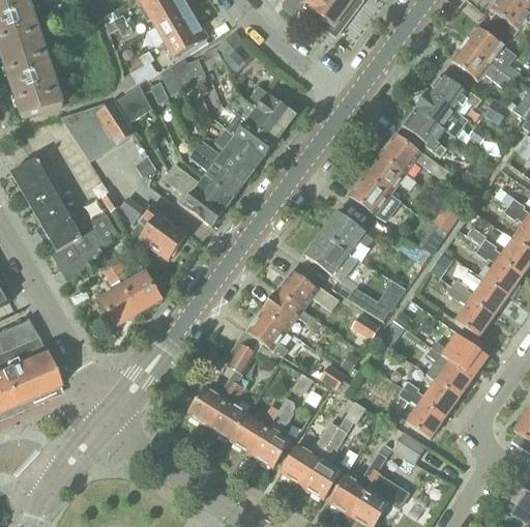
[(43,44),(29,0),(0,0),(0,49),(2,57),(43,44)]
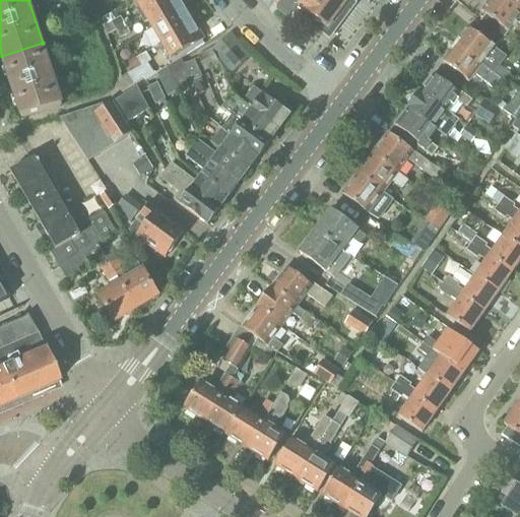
[(138,6),(142,13),(165,0),(137,0),(140,5),(138,6)]
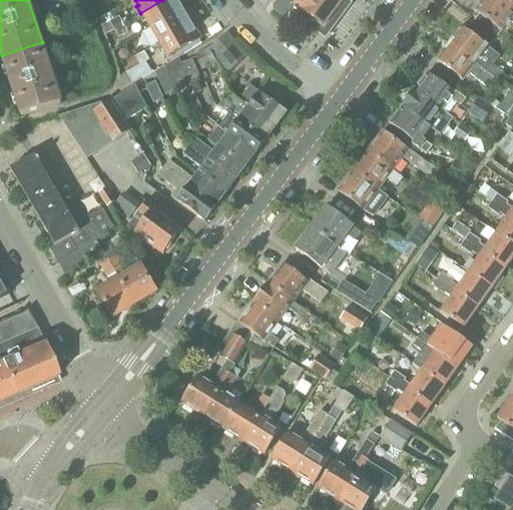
[(150,26),(183,7),(178,0),(162,0),(140,13),(144,20),(146,19),(150,26)]
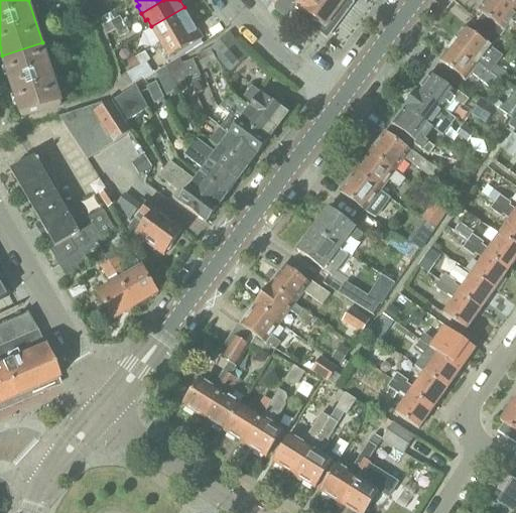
[(272,0),(274,2),(277,0),(280,0),(308,20),(310,18),(316,23),(317,26),(321,29),(327,29),(331,25),(330,23),(338,13),(339,13),(341,11),(326,0),(272,0)]
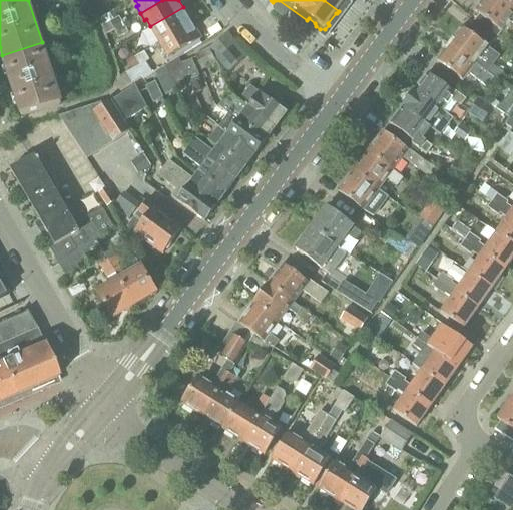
[(324,0),(339,11),(340,9),(339,4),(342,0),(324,0)]
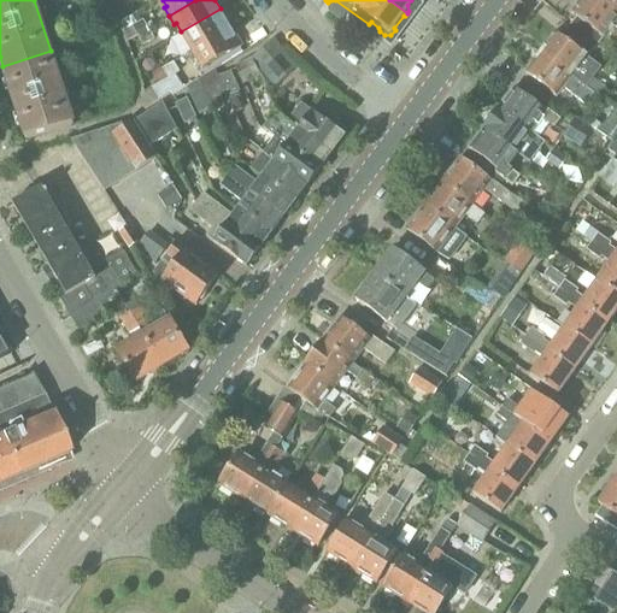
[(616,7),(606,0),(580,0),(573,10),(576,13),(570,23),(597,43),(604,35),(601,33),(611,21),(616,24),(616,7)]
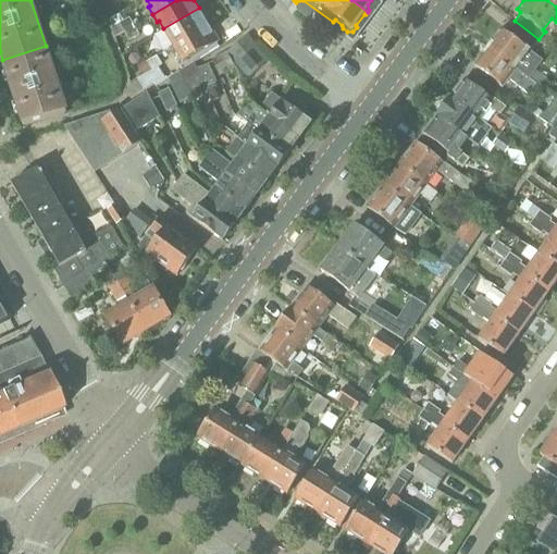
[(146,59),(147,60),(158,53),(169,47),(208,23),(199,8),(163,28),(169,36),(165,39),(164,37),(148,47),(141,51),(146,59)]
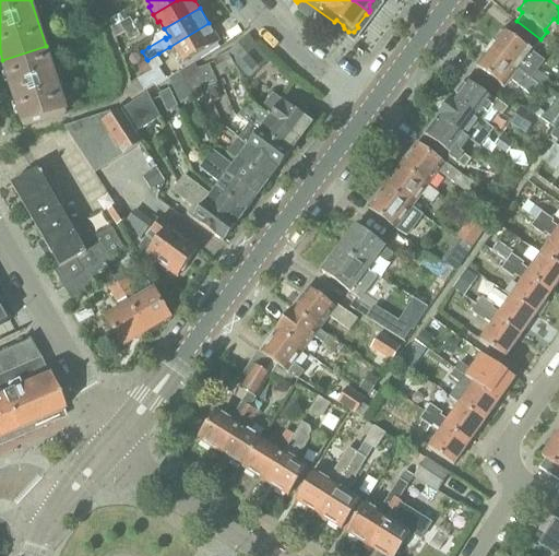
[(119,22),(123,31),(135,24),(130,15),(119,22)]
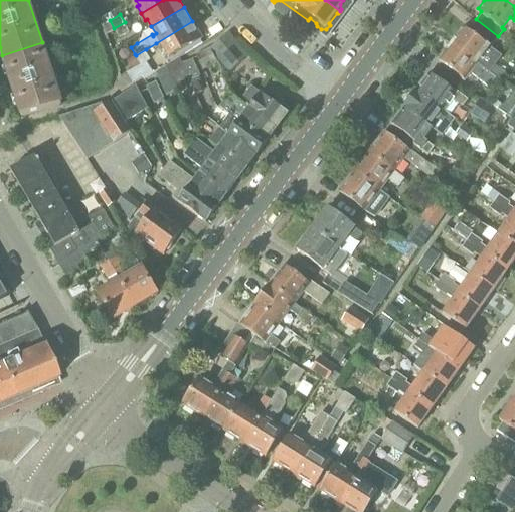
[(465,25),(452,42),(488,70),(495,62),(482,53),(489,44),(491,45),(498,36),(476,19),(468,28),(465,25)]
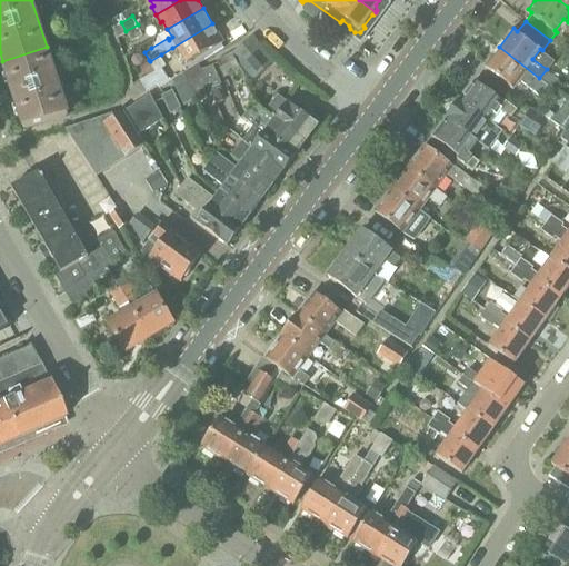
[(189,68),(197,63),(198,62),(225,47),(221,41),(222,40),(212,23),(172,48),(177,56),(181,53),(187,61),(186,62),(189,68)]
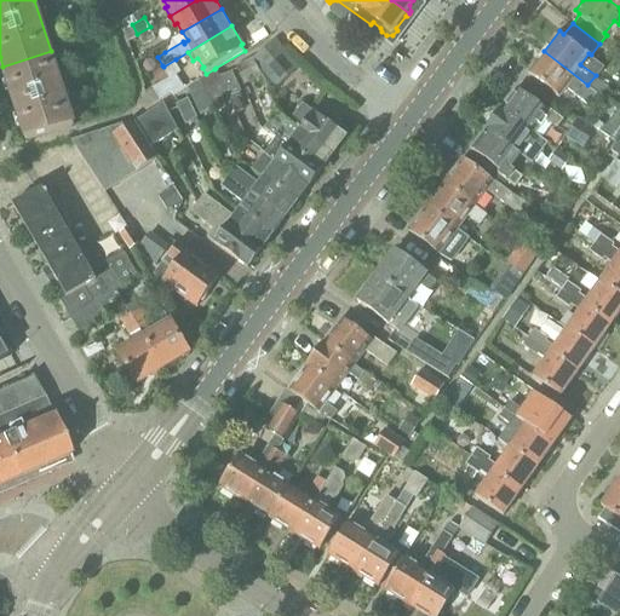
[(150,27),(137,34),(144,44),(156,36),(150,27)]
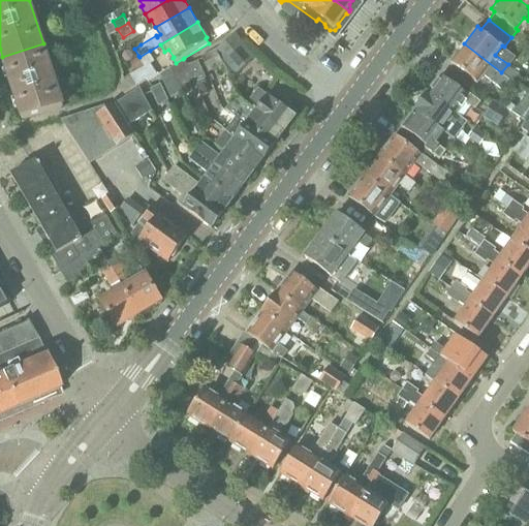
[(215,44),(216,47),(222,62),(224,61),(235,72),(254,54),(235,32),(215,44)]
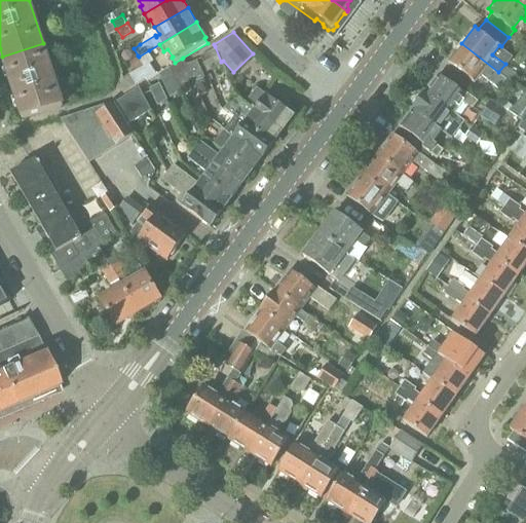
[(62,104),(43,43),(2,57),(22,117),(63,104),(62,104)]
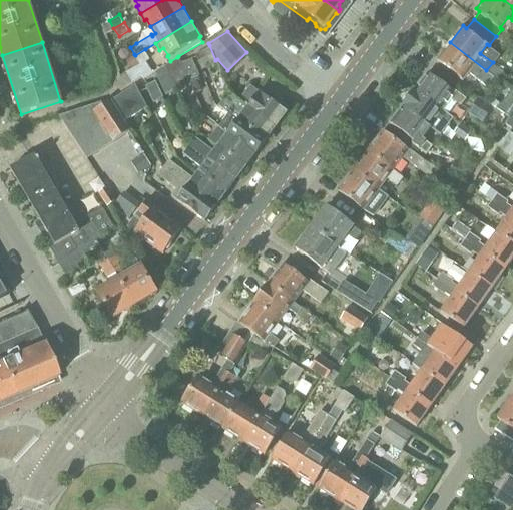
[(462,77),(467,70),(486,85),(493,75),(486,70),(450,42),(437,59),(462,77)]
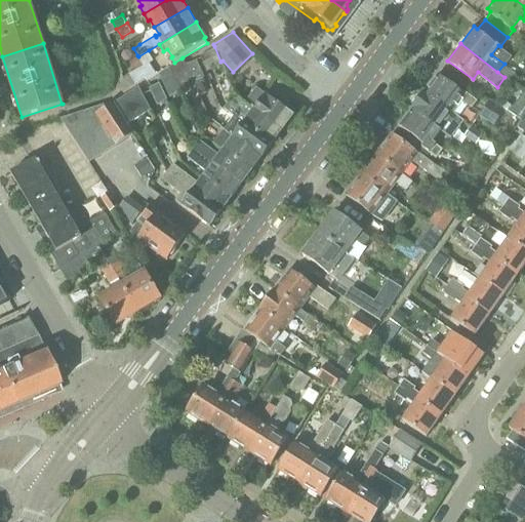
[(220,62),(214,46),(200,54),(207,70),(220,62)]
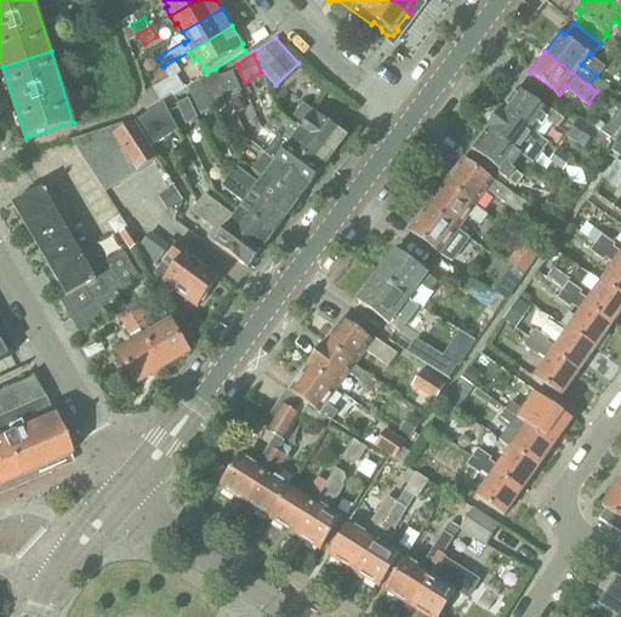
[(182,69),(176,60),(164,67),(169,75),(160,80),(153,85),(160,97),(171,91),(174,95),(186,86),(176,73),(182,69)]
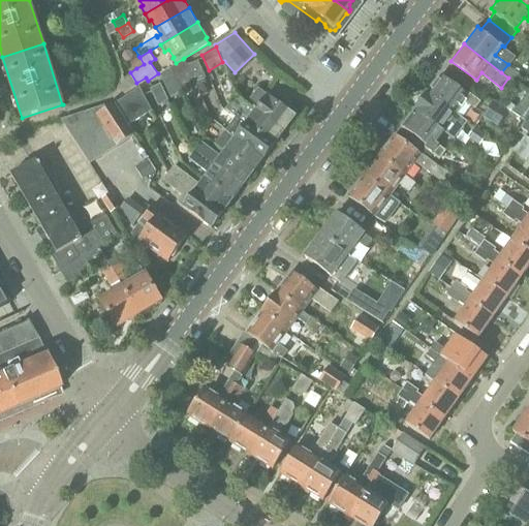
[(138,56),(132,60),(136,68),(144,64),(139,57),(138,56)]
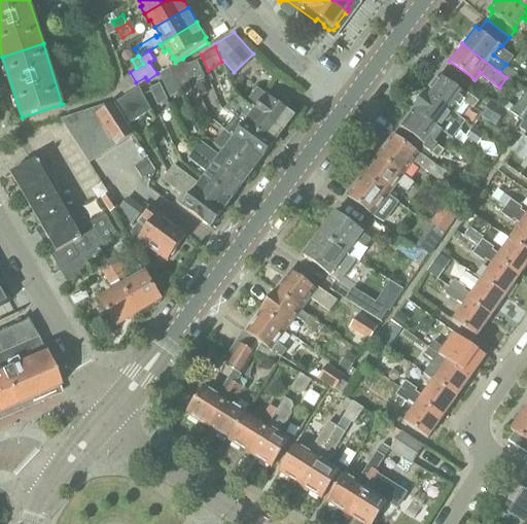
[(186,63),(183,58),(182,59),(194,80),(200,95),(206,92),(203,82),(206,80),(204,76),(205,76),(197,59),(186,63)]
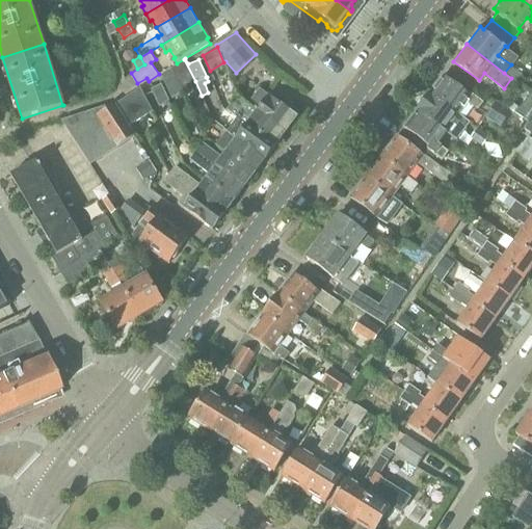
[(177,63),(171,67),(182,88),(195,81),(184,59),(177,63)]
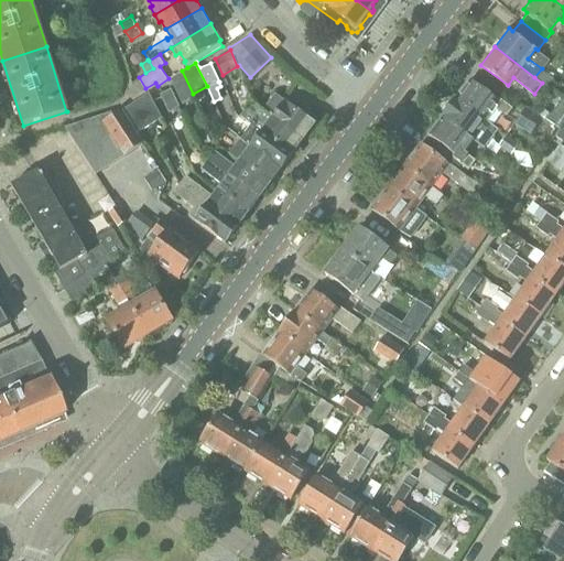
[(170,77),(182,103),(194,95),(193,94),(182,71),(170,77)]
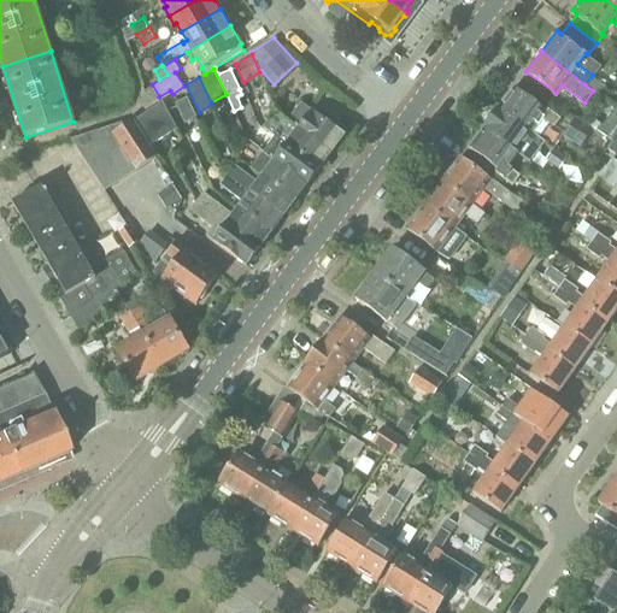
[(546,106),(545,106),(545,105),(542,107),(513,84),(499,105),(540,135),(548,122),(554,125),(560,117),(546,106)]
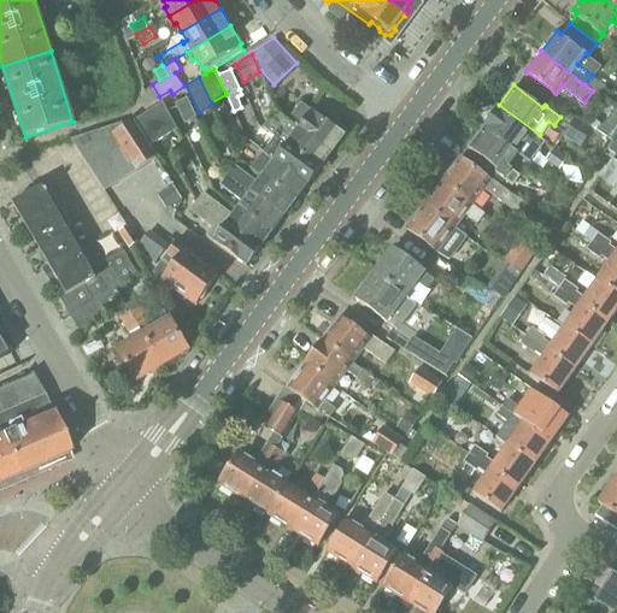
[(175,102),(186,122),(197,115),(187,95),(175,102)]
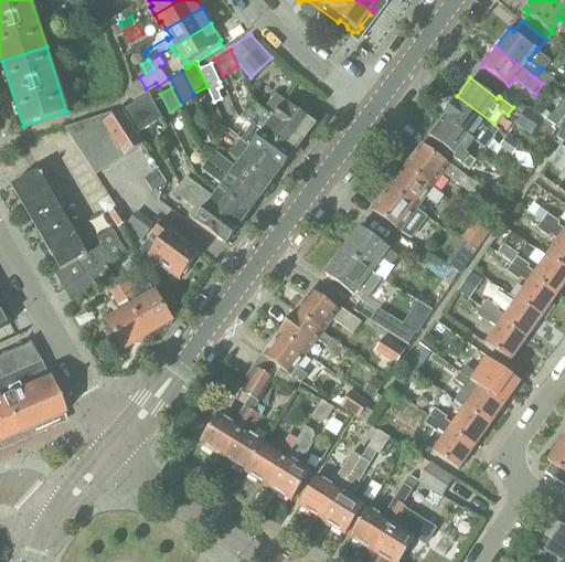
[(138,98),(151,124),(162,117),(149,92),(138,98)]
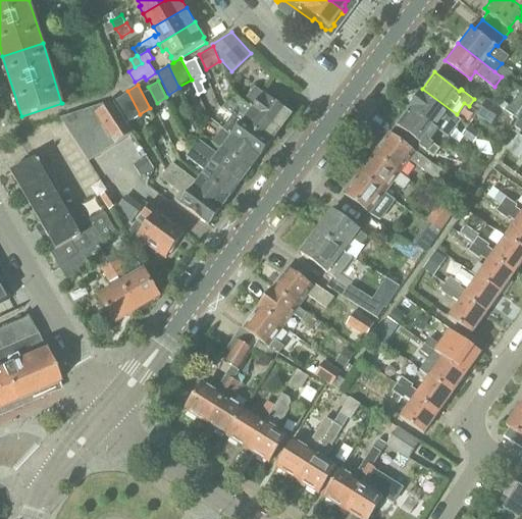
[(255,85),(243,100),(279,126),(290,113),(264,94),(261,90),(255,85)]
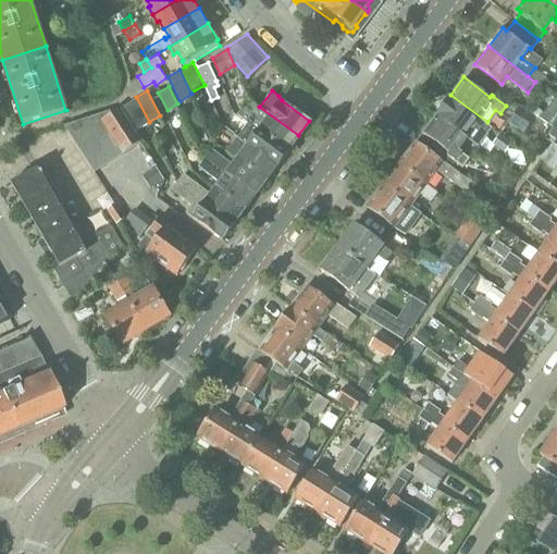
[(494,127),(487,122),(450,95),(448,93),(433,112),(435,114),(468,137),(481,146),(494,127)]
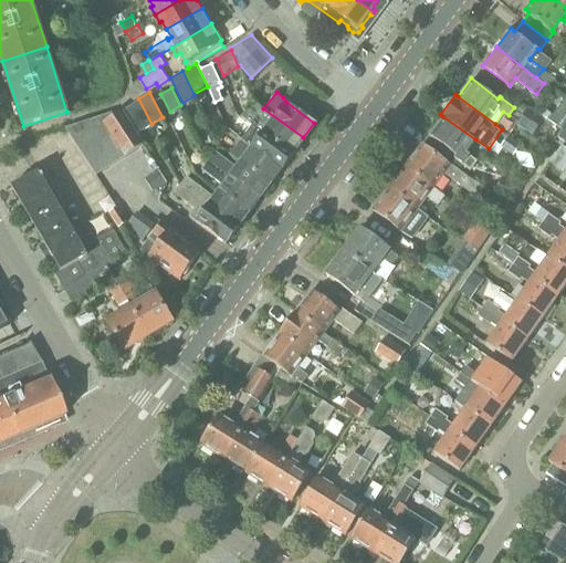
[(545,107),(541,114),(556,124),(562,127),(565,122),(565,94),(553,114),(545,107)]
